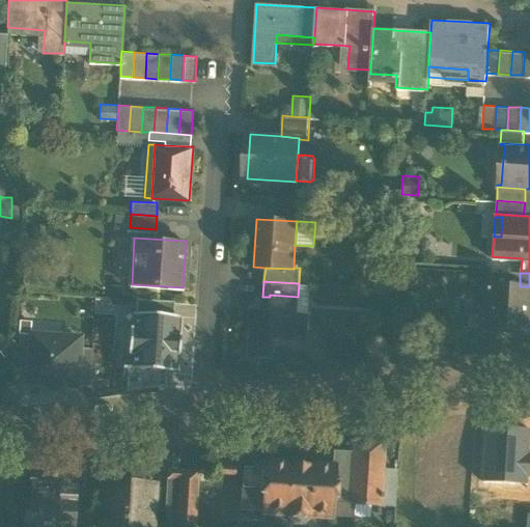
[(310,284),(299,283),(298,297),(297,312),(308,313),(310,284)]
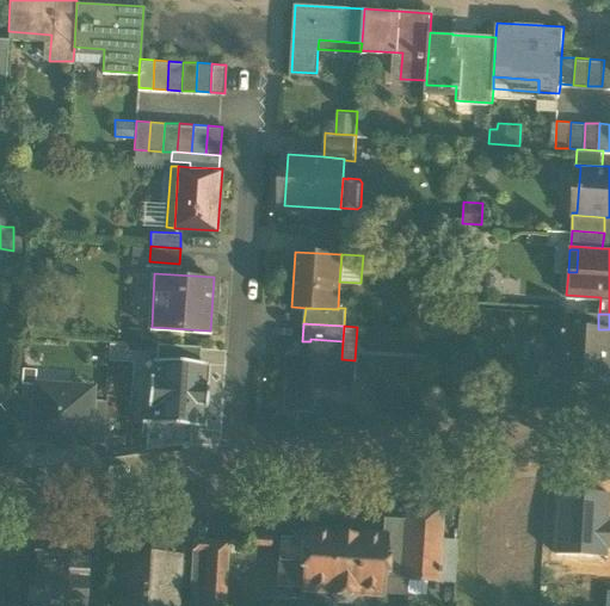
[(562,376),(609,378),(609,329),(598,329),(565,328),(562,376)]
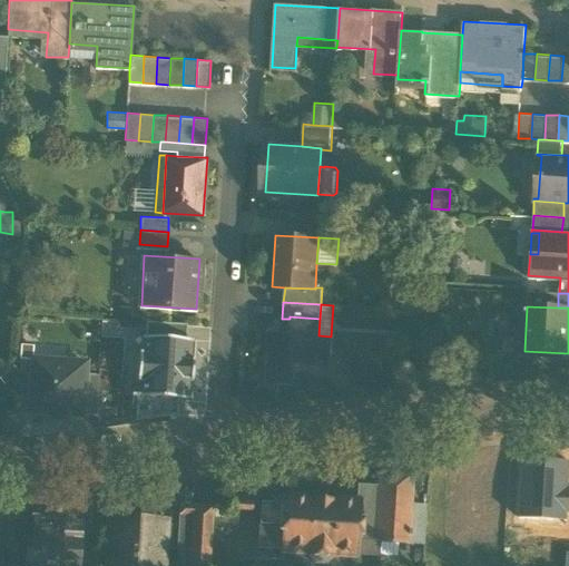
[(266,381),(290,382),(291,362),(330,364),(331,337),(319,335),(320,319),(290,316),(290,319),(290,332),(268,331),(266,381)]
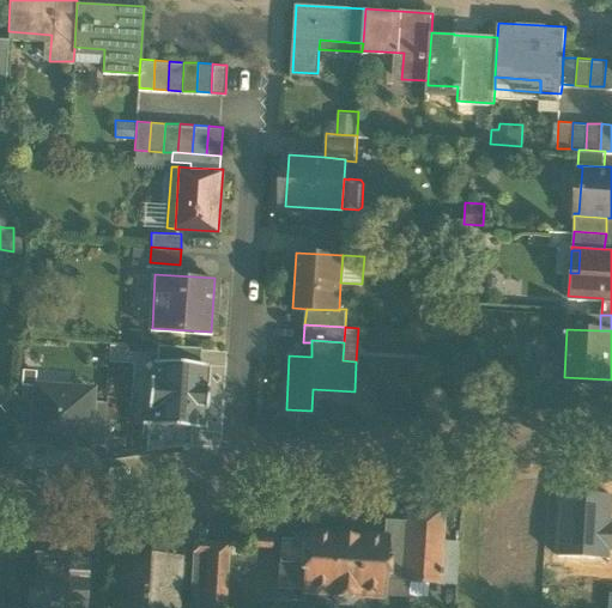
[(158,344),(157,359),(200,363),(200,346),(158,344)]
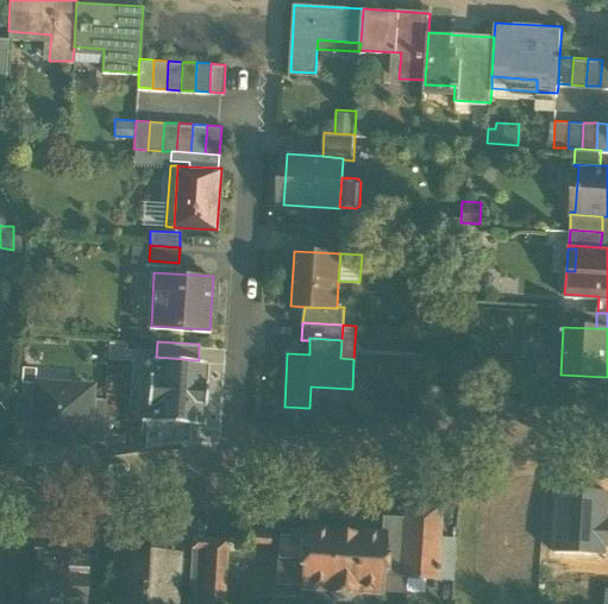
[(142,417),(142,421),(146,421),(190,423),(201,425),(201,422),(202,404),(206,404),(206,402),(205,402),(206,384),(207,384),(207,382),(204,381),(206,360),(199,360),(156,357),(152,357),(151,359),(152,359),(151,373),(149,373),(146,404),(149,404),(149,419),(142,417)]
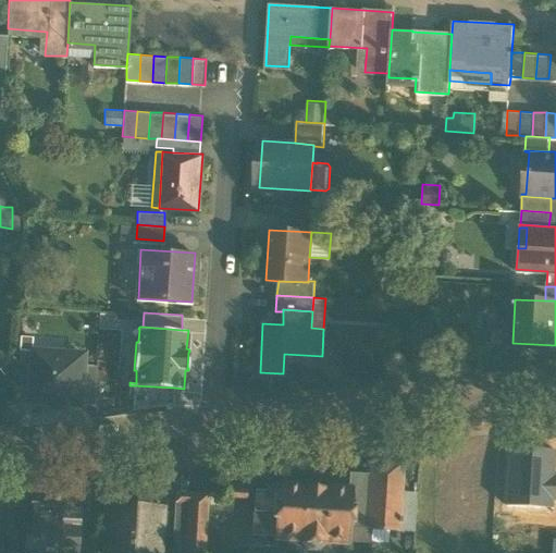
[(20,347),(32,348),(33,335),(20,334),(20,347)]
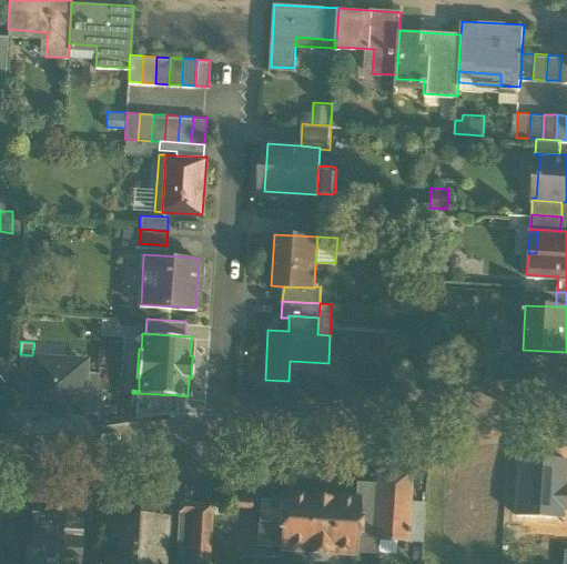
[(85,371),(85,359),(32,355),(29,409),(82,412),(82,411),(85,371)]
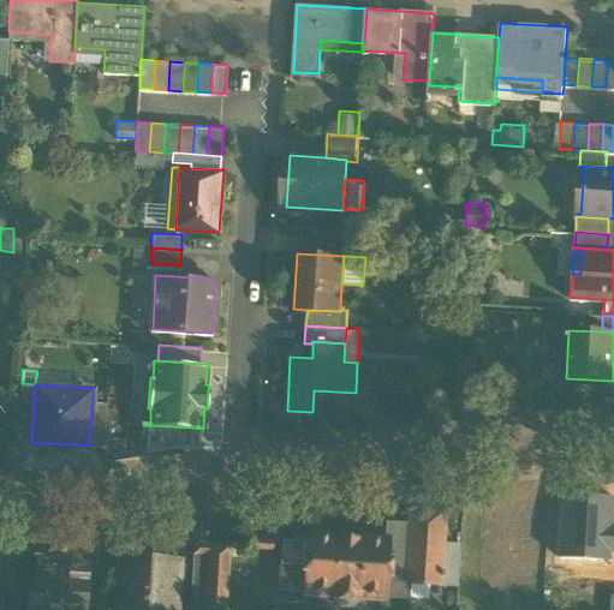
[(10,386),(0,393),(0,405),(4,411),(21,398),(10,386)]
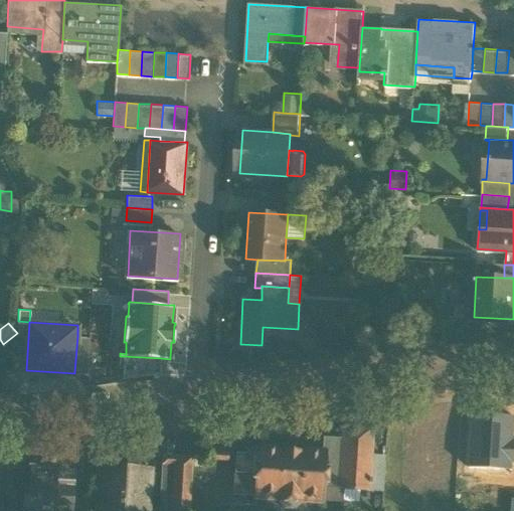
[(90,336),(77,336),(74,372),(87,372),(90,336)]
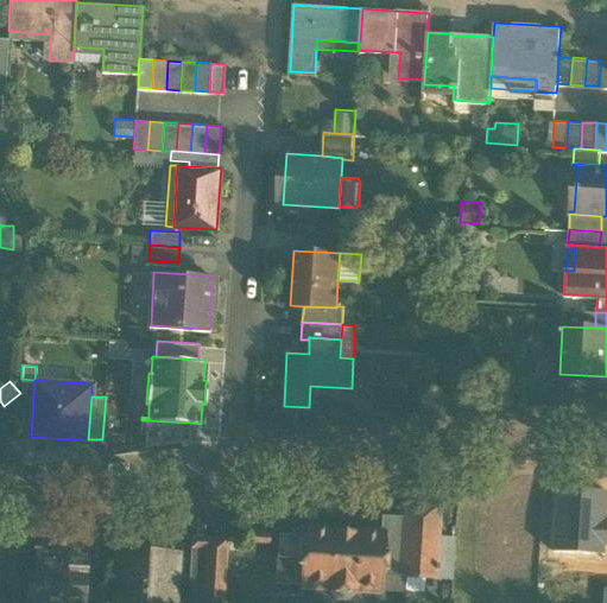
[(146,420),(144,444),(189,440),(190,423),(146,420)]
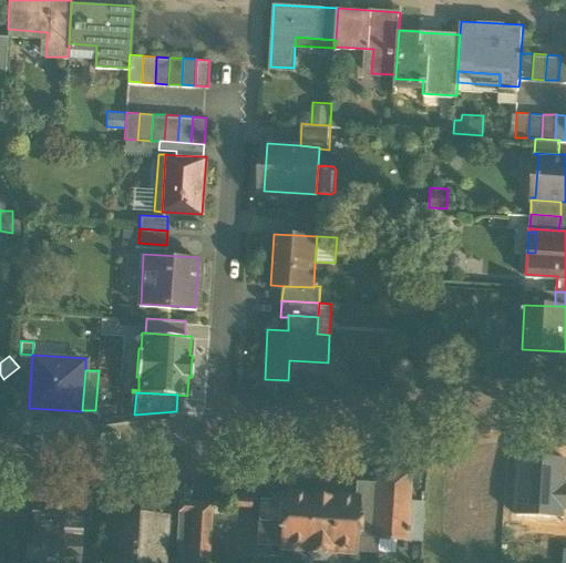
[(565,456),(521,453),(517,513),(551,514),(551,505),(564,507),(565,507),(565,456)]
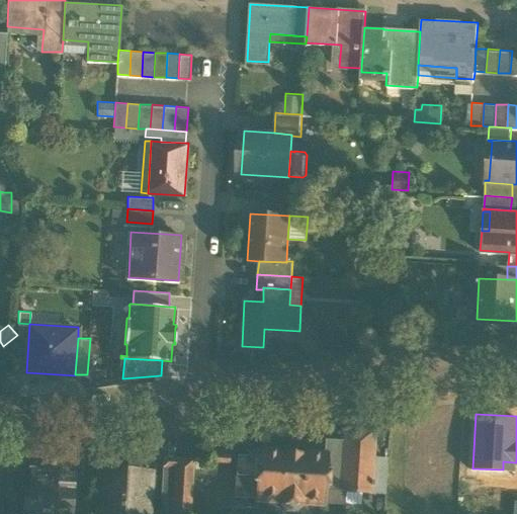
[(325,438),(324,453),(326,453),(324,489),(346,491),(369,492),(371,456),(372,456),(374,428),(345,426),(344,439),(325,438)]
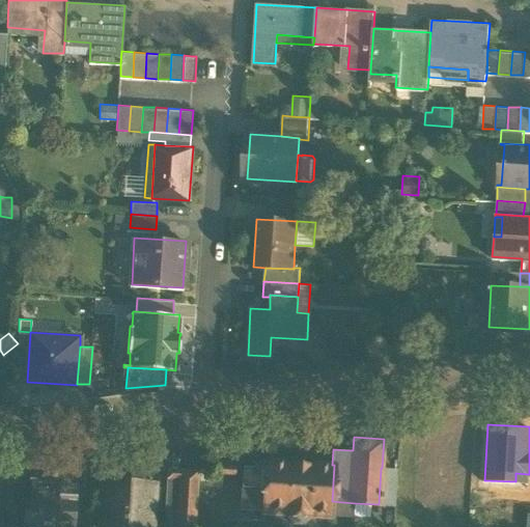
[(267,461),(267,467),(265,489),(263,510),(287,511),(286,516),(291,522),(304,523),(309,518),(310,512),(331,515),(332,501),(334,465),(332,465),(312,464),(312,468),(288,466),(288,462),(267,461)]
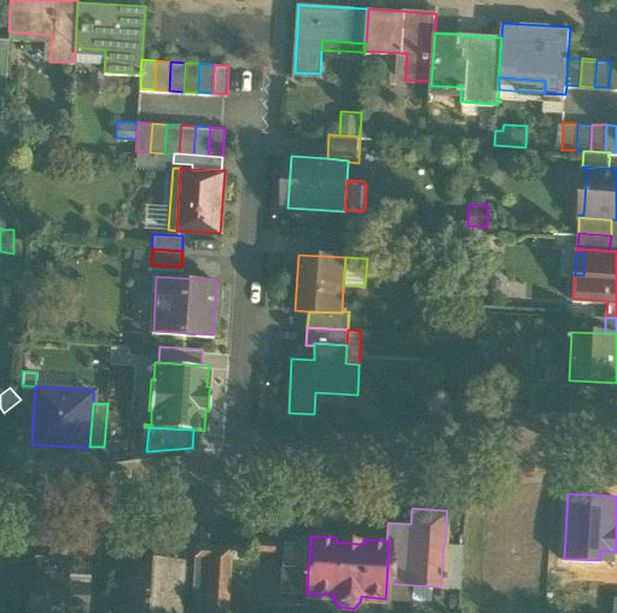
[(283,567),(308,568),(310,543),(284,541),(283,567)]
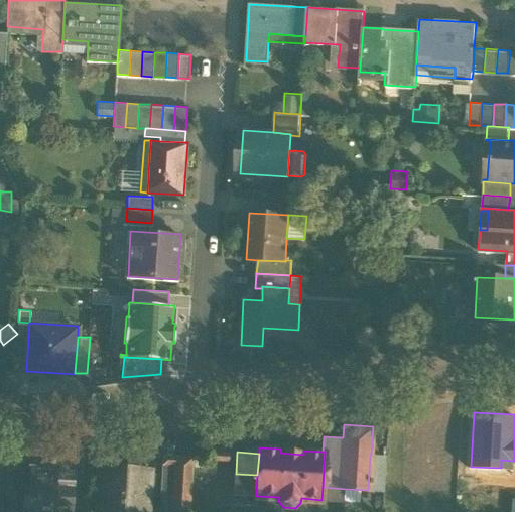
[(368,490),(383,491),(385,455),(371,455),(370,455),(368,490)]
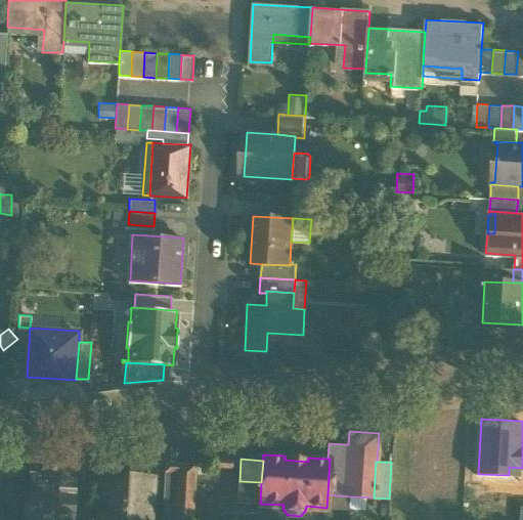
[(161,519),(183,519),(187,465),(165,464),(162,509),(161,519)]
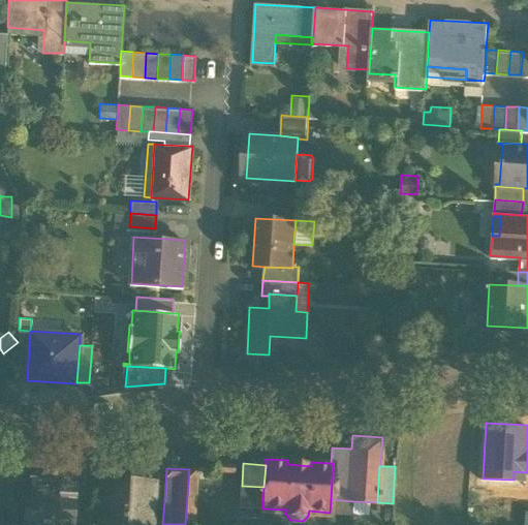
[(514,480),(526,481),(526,472),(514,471),(514,480)]
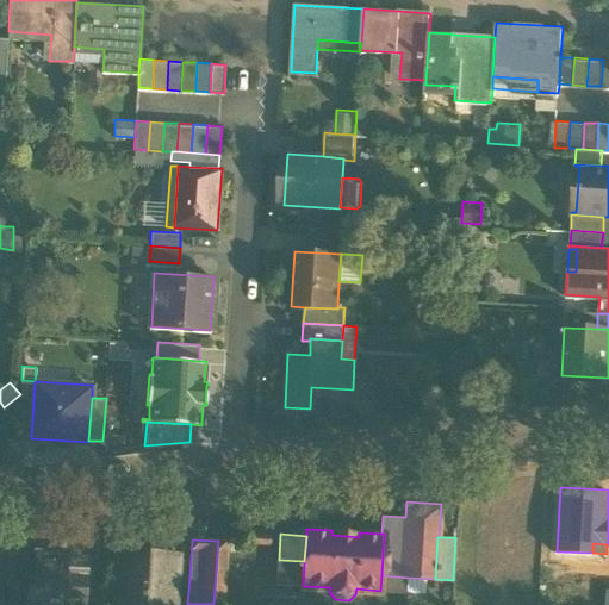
[(176,559),(182,559),(182,553),(115,548),(111,604),(179,604),(180,585),(174,584),(173,604),(117,604),(120,555),(176,559)]
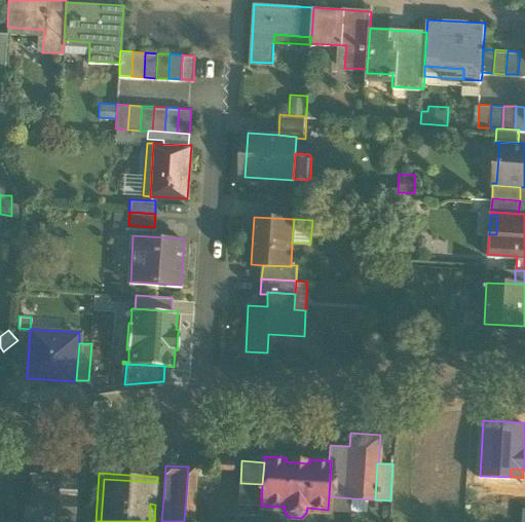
[(0,490),(0,501),(12,502),(13,477),(1,476),(0,490)]
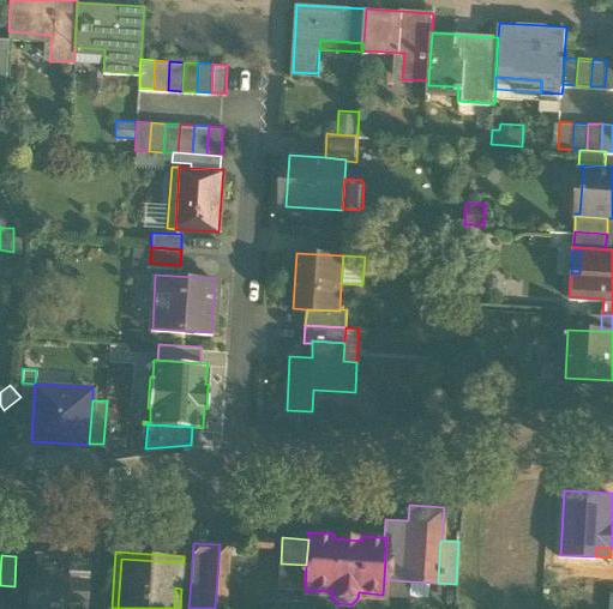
[(118,608),(174,608),(175,588),(178,562),(121,559),(118,608)]
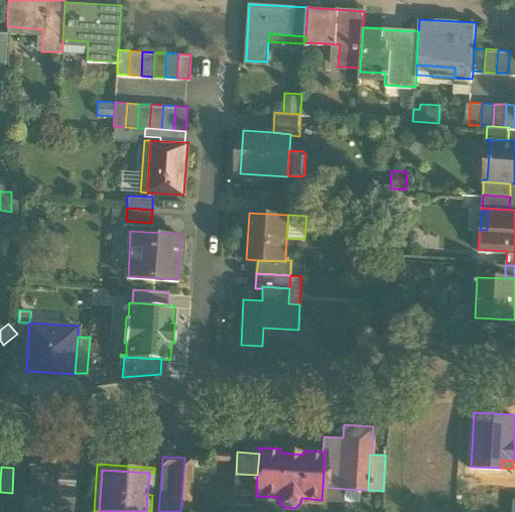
[(72,511),(74,492),(74,487),(71,486),(72,475),(30,472),(29,489),(24,488),(23,506),(22,511),(72,511)]
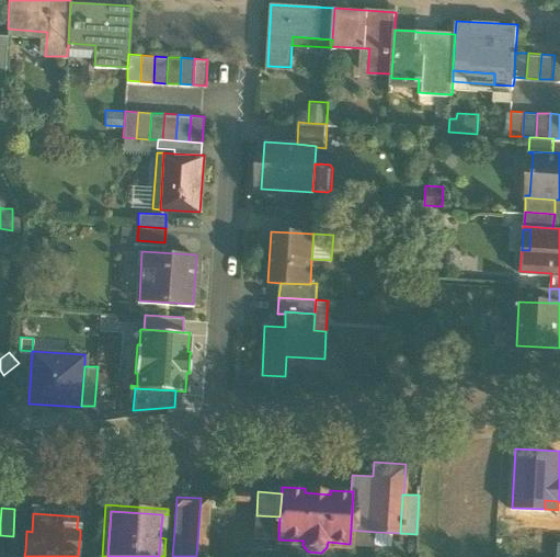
[(166,538),(173,538),(174,514),(168,514),(162,514),(160,537),(166,538)]
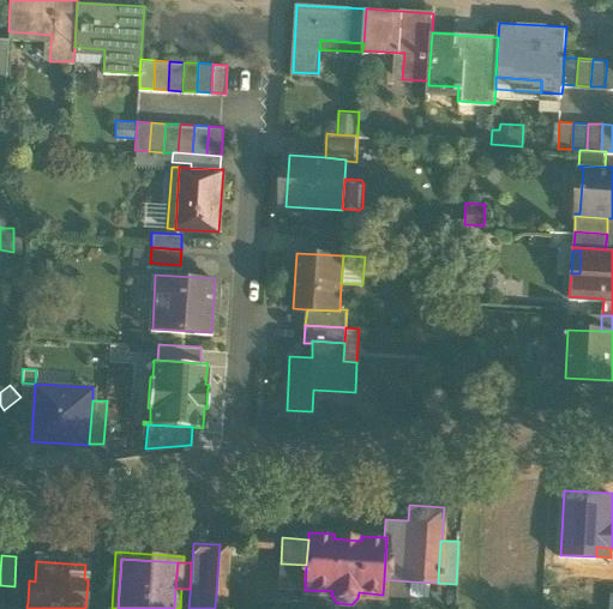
[(280,588),(305,590),(306,565),(281,564),(280,588)]
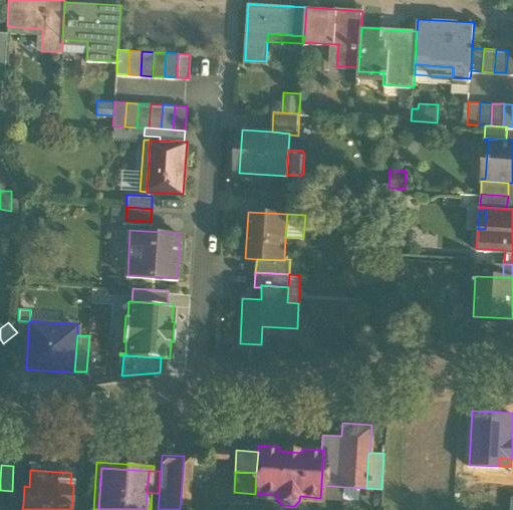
[(320,498),(342,499),(343,487),(321,485),(320,498)]
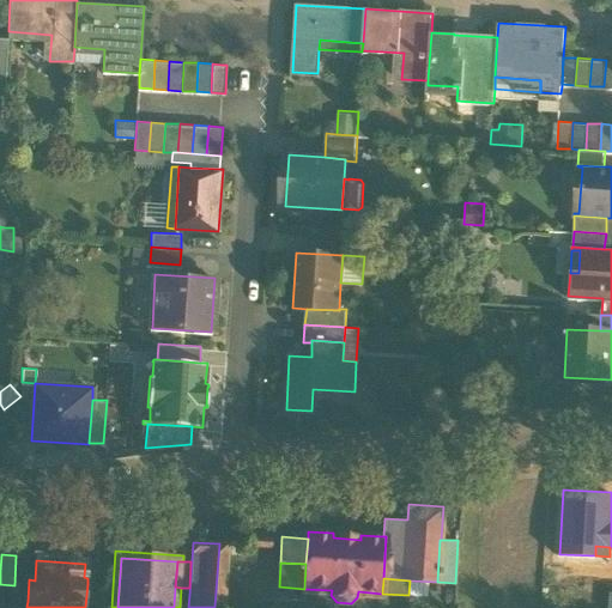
[(101,607),(102,584),(88,584),(85,607),(101,607)]
